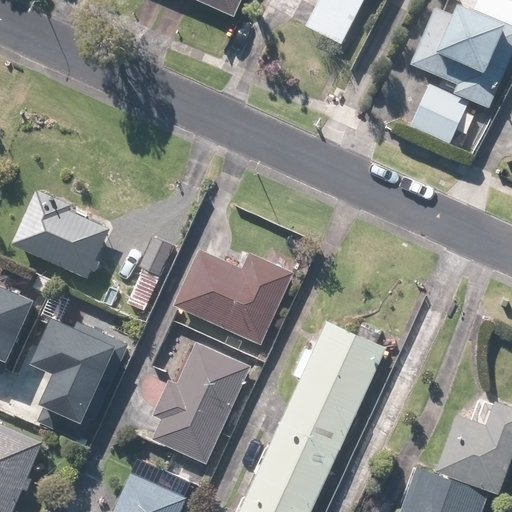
[(192,0),(233,18),(240,0),(192,0)]
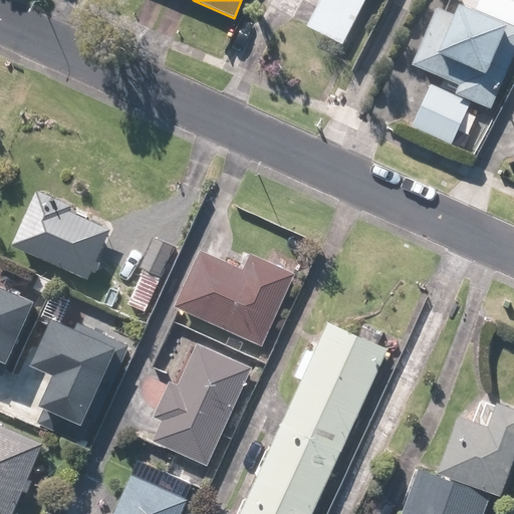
[(319,0),(305,28),(341,47),(365,0),(319,0)]
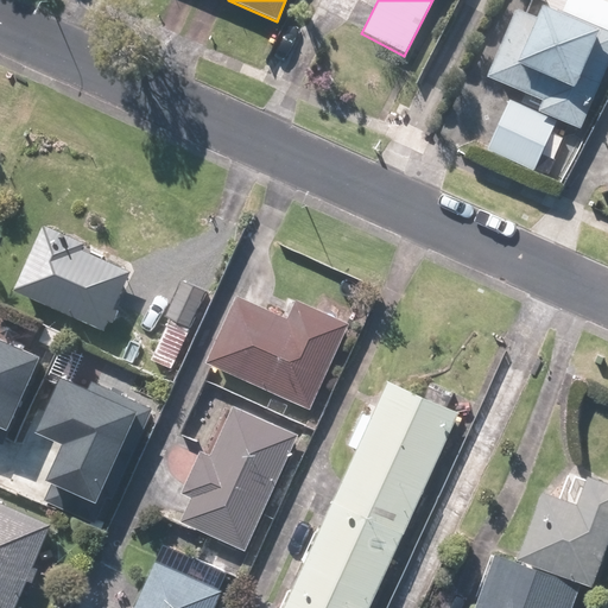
[(505,100),(483,153),(534,173),(556,120),(581,130),(607,59),(607,0),(559,0),(556,11),(543,6),(537,19),(515,10),(488,78),(526,94),(521,106),(505,100)]
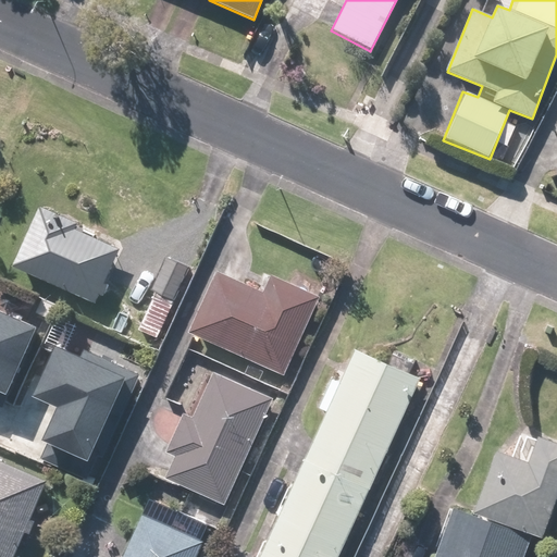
[(124,239),(38,203),(12,267),(98,302),(124,239)]
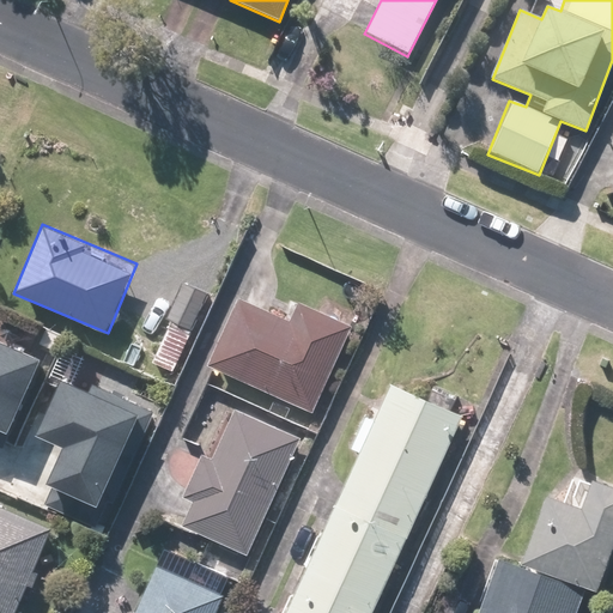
[(286,328),(231,304),(205,365),(314,413),(351,329),(297,305),(286,328)]
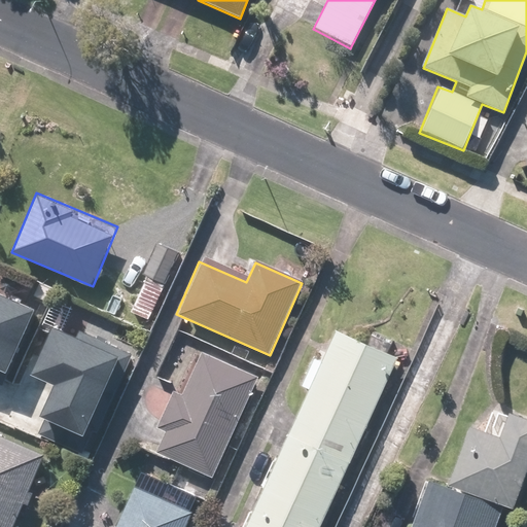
[(35,311),(0,296),(0,374),(9,378),(35,311)]
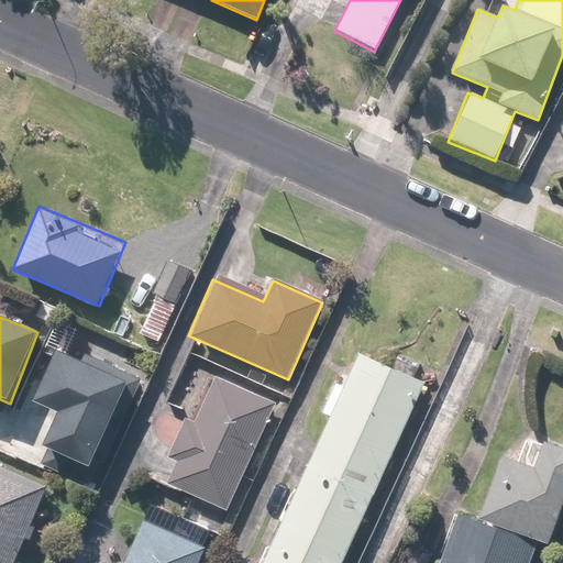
[(54,343),(30,401),(62,415),(39,468),(98,494),(145,383),(54,343)]
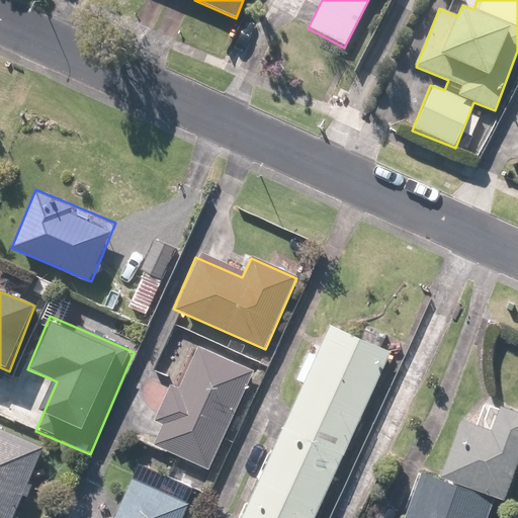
[(318,356),(309,352),(295,381),(304,385),(243,517),(315,517),(390,356),(330,329),(318,356)]
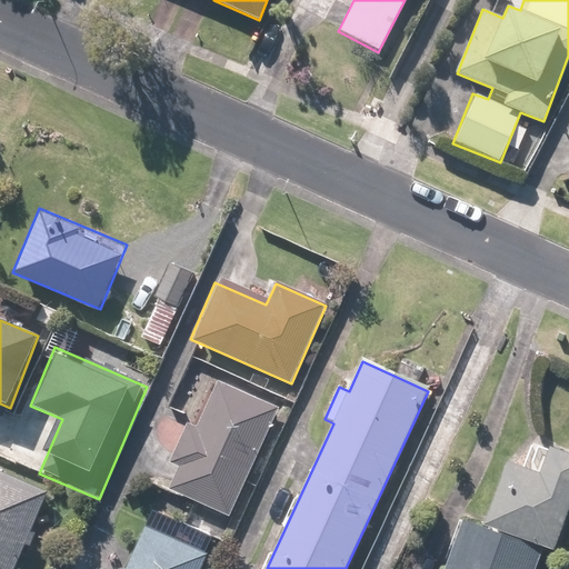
[(230,517),(279,409),(211,378),(162,487),(230,517)]
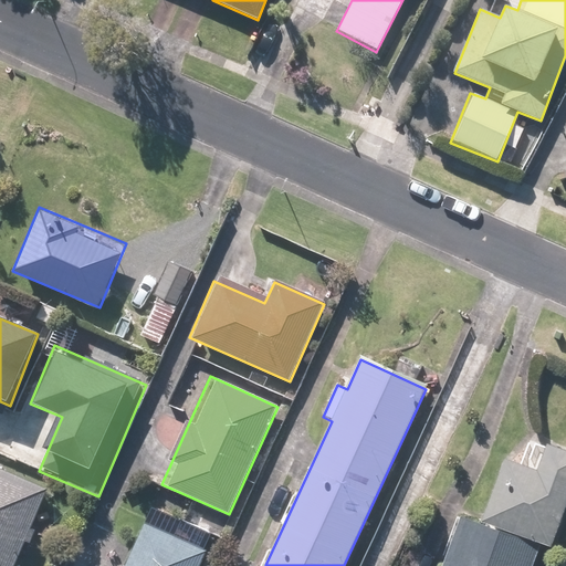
[(565,452),(545,446),(536,473),(503,462),(483,520),(461,512),(442,565),(532,565),(540,547),(552,551),(565,507),(565,452)]
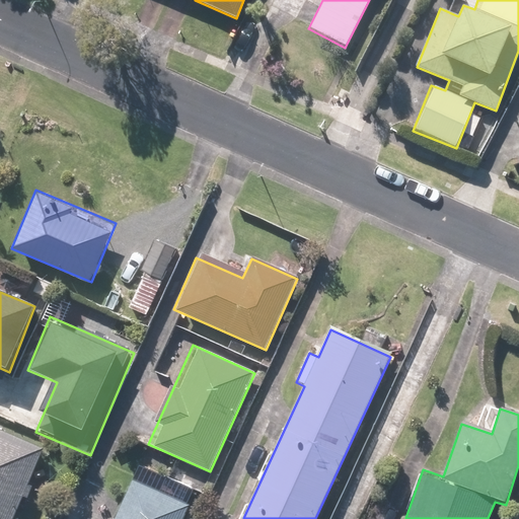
[(14,518),(44,451),(0,431),(0,518),(14,518)]
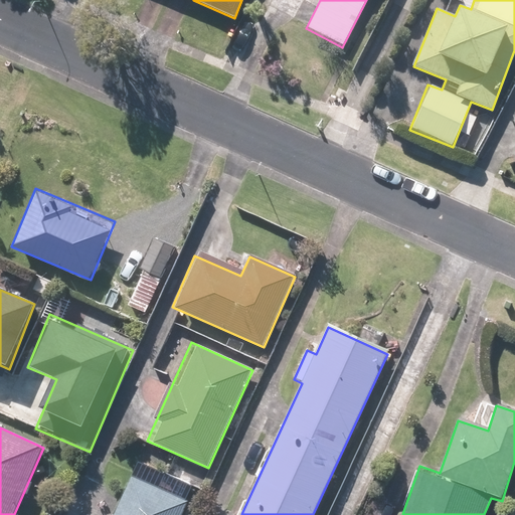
[(182,514),(189,500),(183,497),(189,484),(137,460),(111,514),(182,514)]
